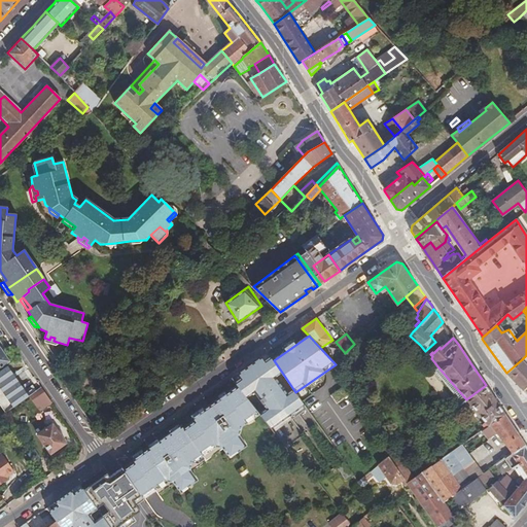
[(0,366),(8,360),(0,347),(0,366)]
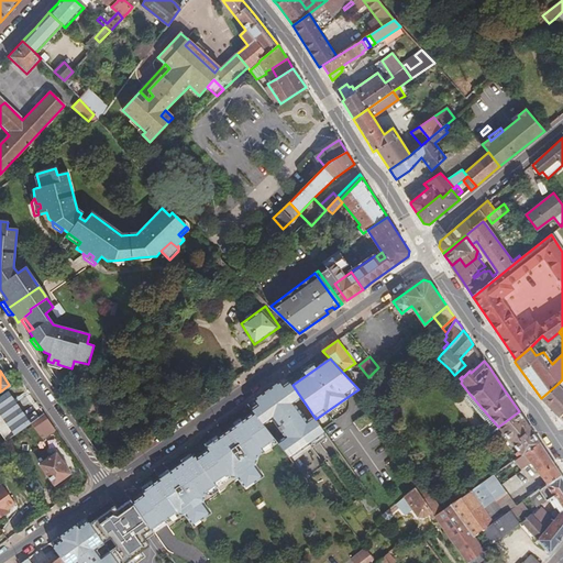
[(293,385),(286,376),(246,404),(254,412),(264,424),(272,419),(285,437),(278,442),(290,459),(326,432),(316,419),(293,385)]
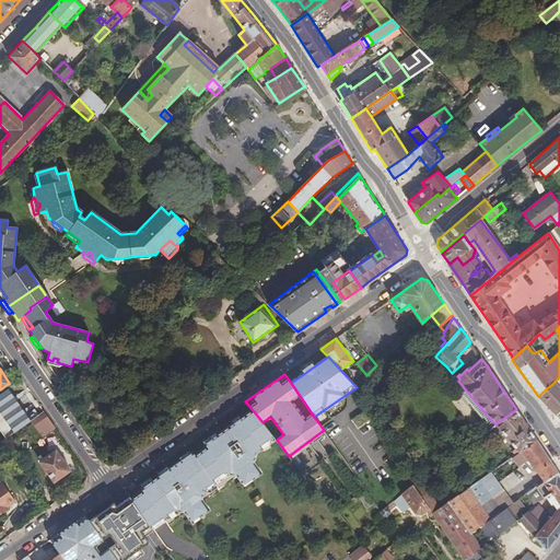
[(70,375),(65,380),(71,388),(77,384),(70,375)]
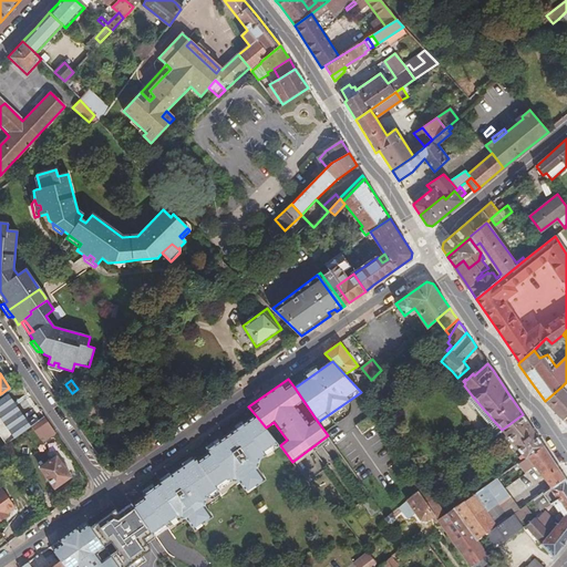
[(566,416),(566,391),(562,387),(545,401),(548,404),(555,411),(564,420),(566,416)]
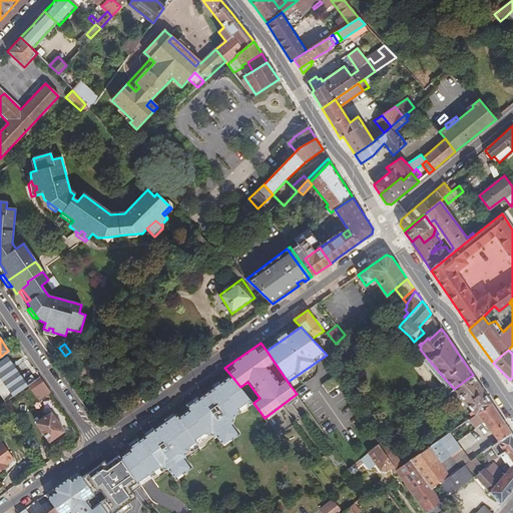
[(446,380),(427,358),(423,361),(442,383),(446,380)]
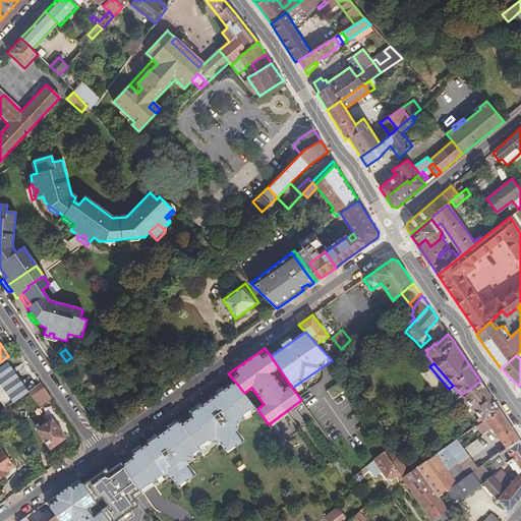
[(29,392),(41,384),(35,374),(17,387),(23,396),(29,392)]
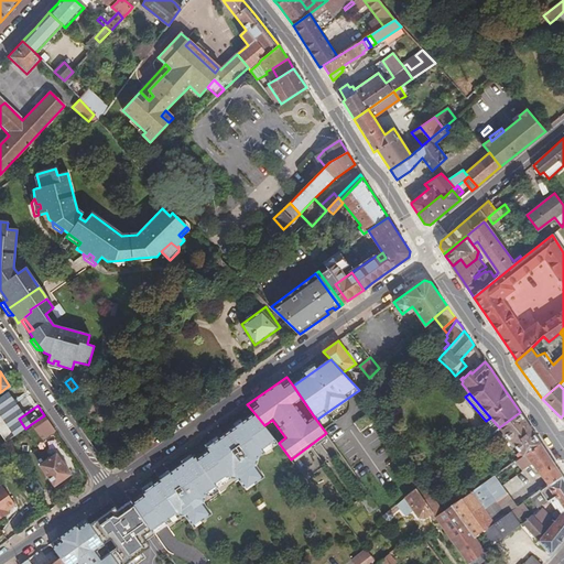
[(520,412),(499,427),(522,455),(540,443),(530,427),(520,412)]
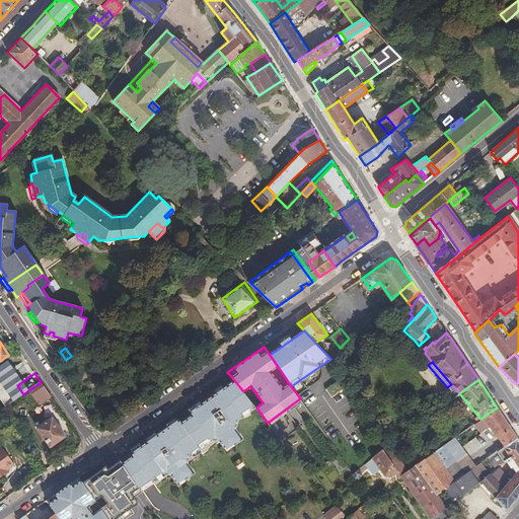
[(134,479),(139,489),(145,484),(149,480),(160,472),(170,474),(175,482),(183,475),(186,478),(194,472),(187,462),(189,453),(199,447),(197,445),(207,437),(220,441),(224,446),(232,441),(234,444),(242,438),(235,428),(237,420),(242,415),(240,413),(252,403),(243,391),(234,380),(206,399),(209,404),(200,411),(197,406),(190,411),(192,415),(180,422),(178,419),(155,435),(158,440),(149,446),(146,441),(130,453),(132,455),(127,459),(121,462),(134,479)]
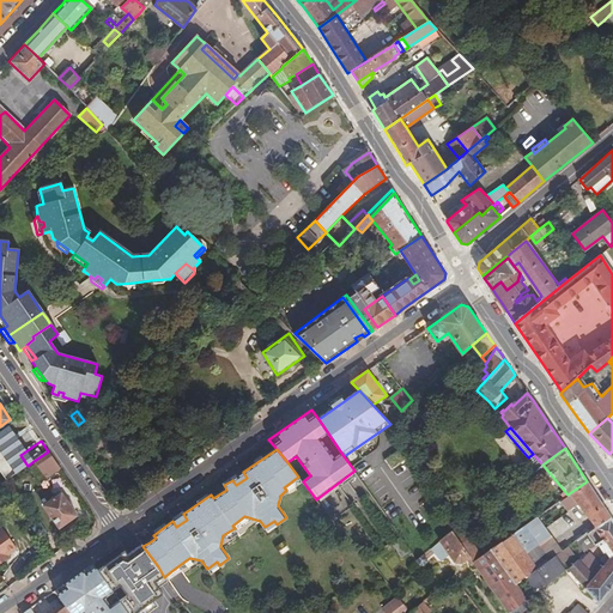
[(48,451),(34,461),(46,478),(60,468),(48,451)]
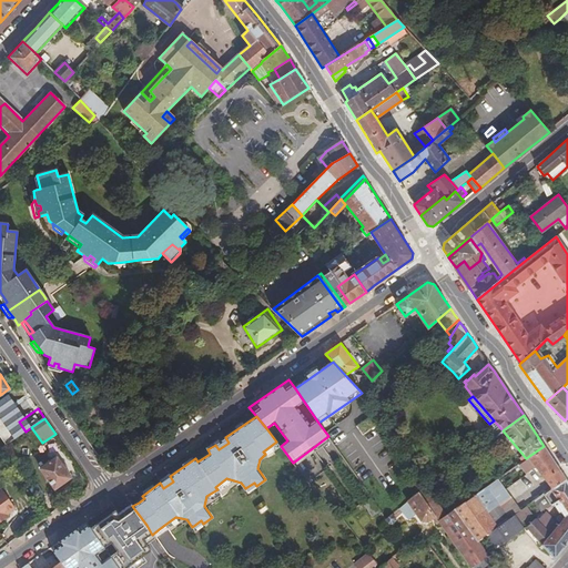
[(488,424),(498,435),(503,430),(494,421),(489,424),(488,424)]
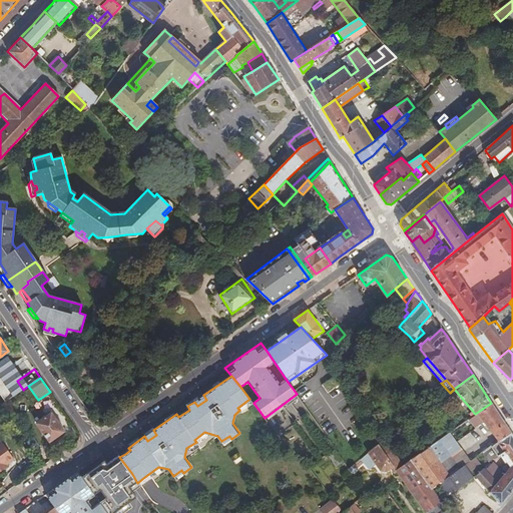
[(203,395),(194,402),(197,406),(206,400),(203,395)]
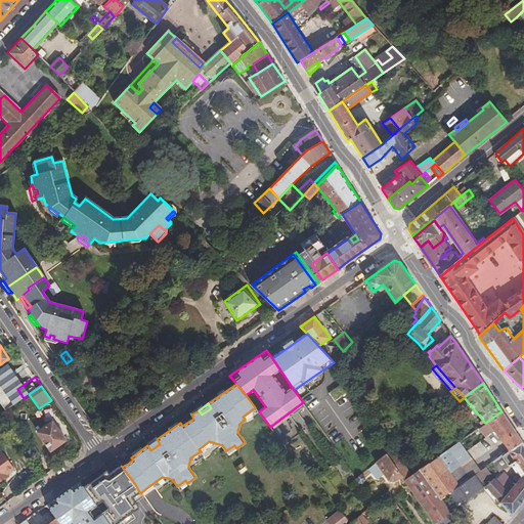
[(485,423),(477,429),(479,431),(488,425),(509,450),(522,441),(512,427),(501,411),(485,423)]
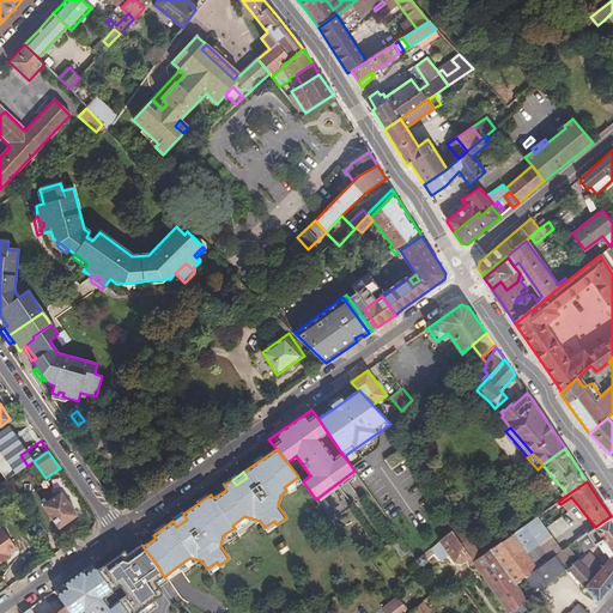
[(43,505),(58,527),(77,515),(61,493),(43,505)]
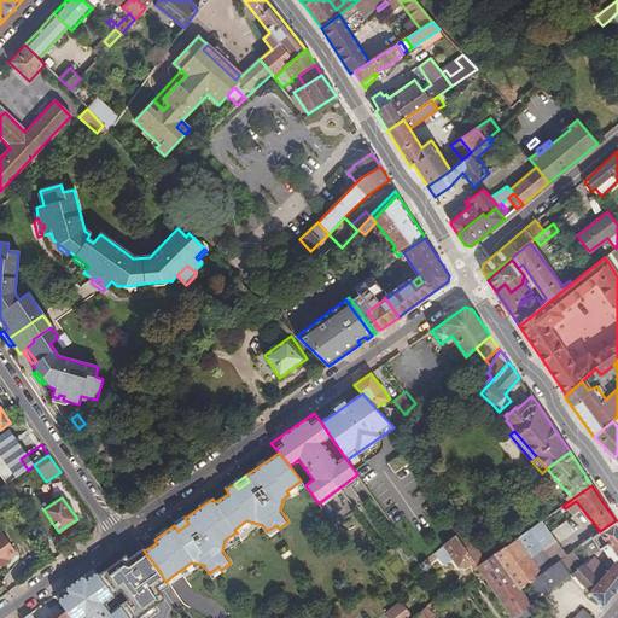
[(185,518),(174,525),(178,531),(188,524),(185,518)]
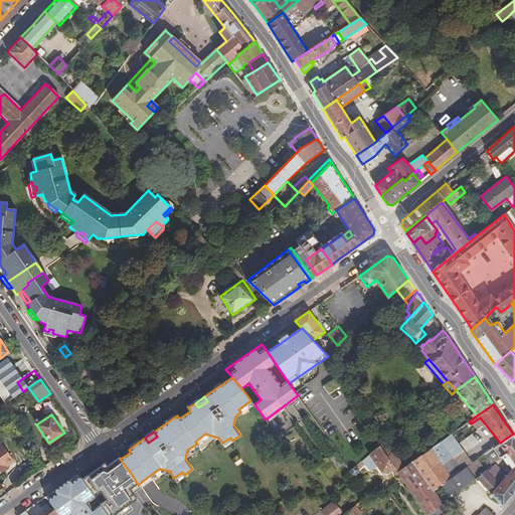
[(505,453),(501,455),(507,464),(509,463),(510,465),(513,469),(508,474),(506,477),(499,485),(491,494),(503,507),(514,491),(514,437),(513,434),(500,443),(499,444),(505,453)]
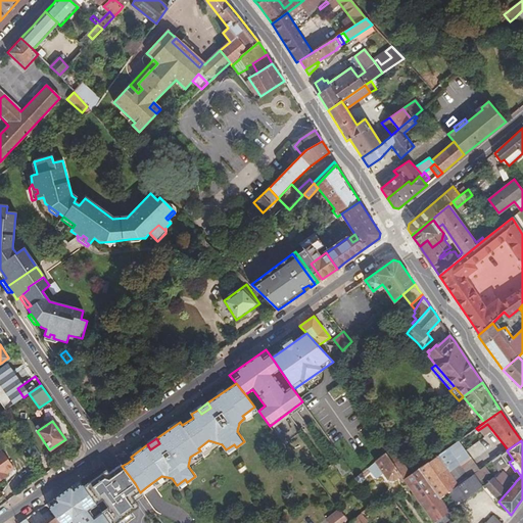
[(446,448),(437,456),(447,471),(458,465),(446,448)]
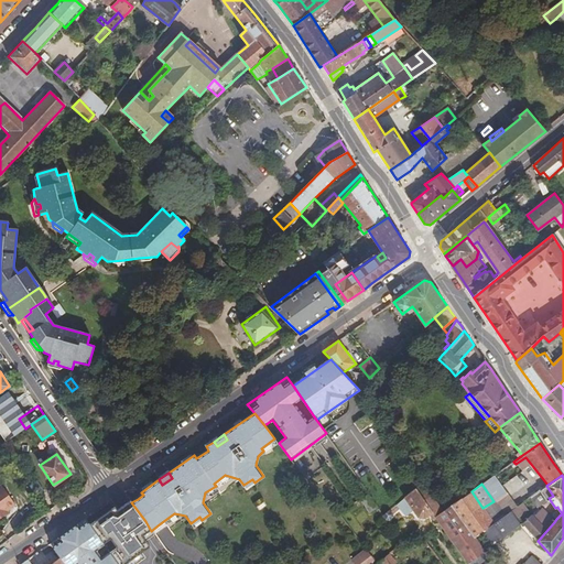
[(1,514),(6,511),(14,505),(1,485),(0,486),(0,518),(2,517),(1,514)]
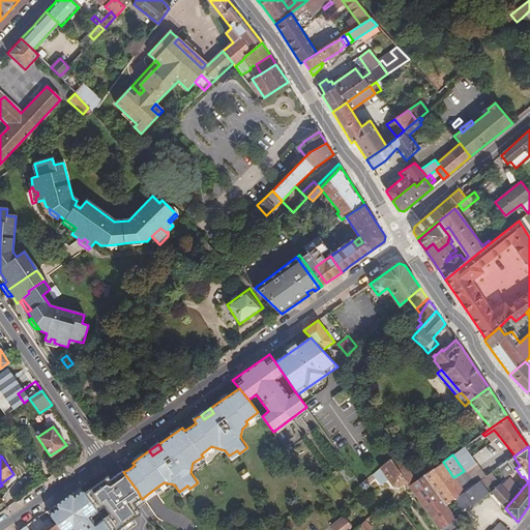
[(399,455),(391,461),(407,481),(409,484),(415,480),(399,455)]
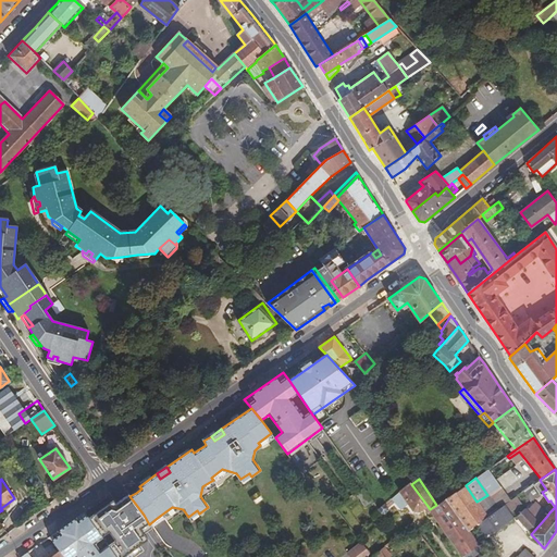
[(540,480),(524,491),(530,498),(541,491),(542,492),(546,490),(540,480)]
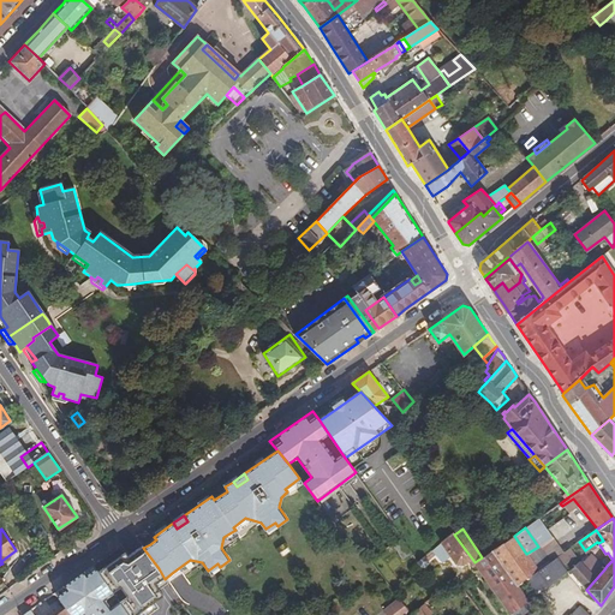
[(472,559),(454,535),(453,532),(441,542),(451,555),(457,563),(463,565),(472,559)]
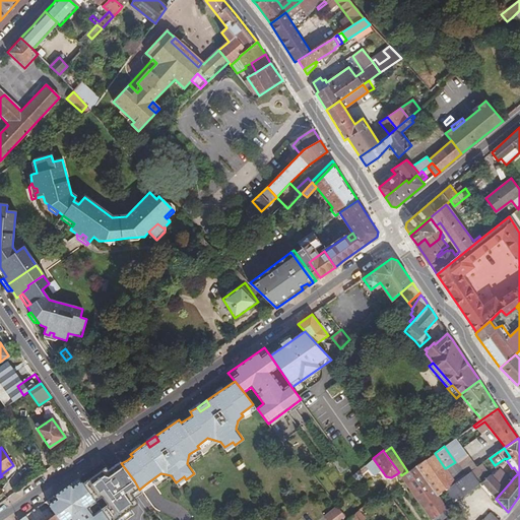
[(435,453),(415,466),(437,495),(438,494),(445,489),(455,482),(445,468),(435,453)]
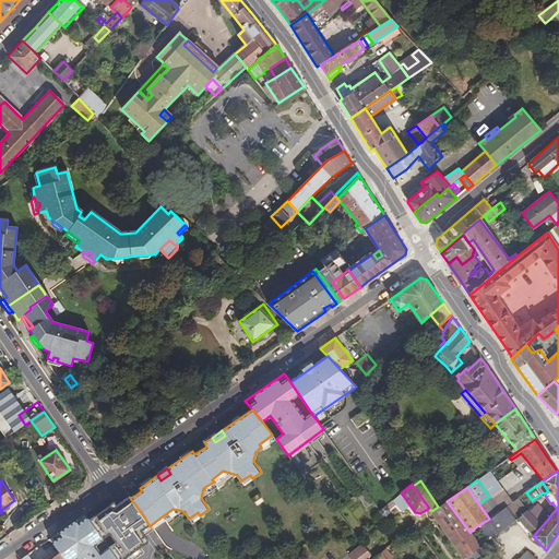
[(363,491),(356,496),(366,510),(372,506),(363,491)]
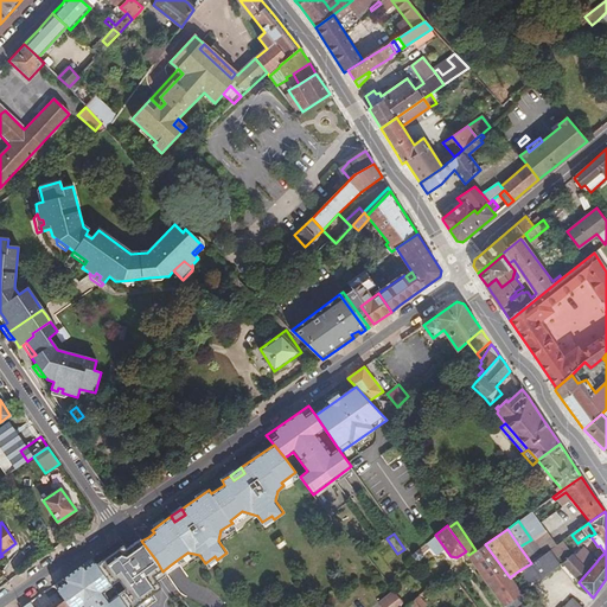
[(436,554),(445,548),(435,535),(428,542),(436,554)]
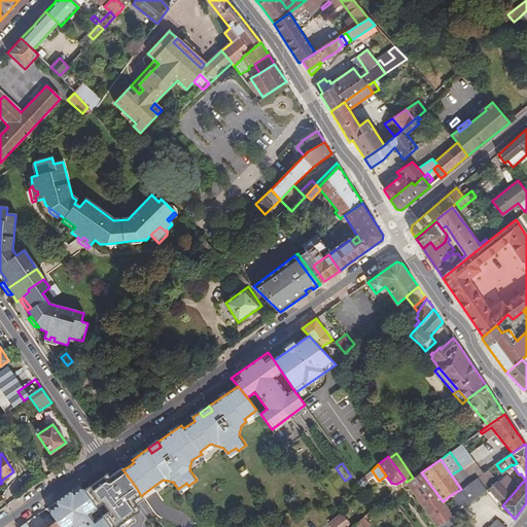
[(141,496),(123,469),(121,467),(109,477),(106,472),(81,489),(96,510),(104,504),(109,512),(103,517),(110,526),(114,526),(139,511),(135,505),(143,499),(141,496)]
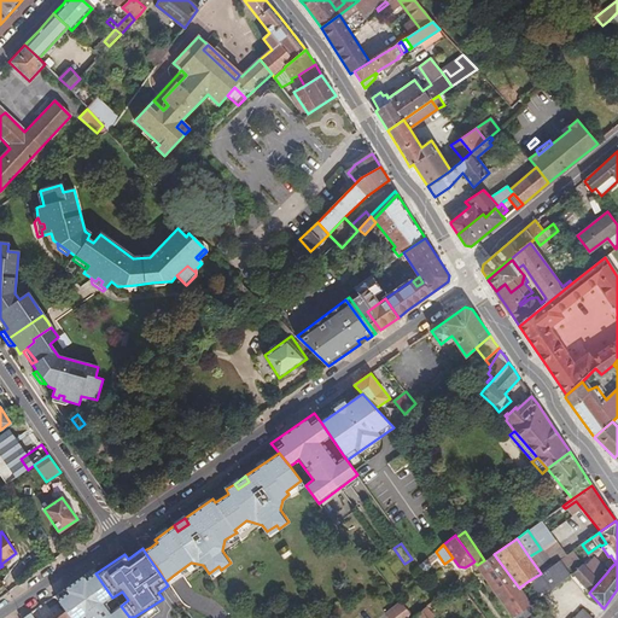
[(581,559),(573,549),(541,573),(529,581),(538,596),(570,575),(566,569),(581,559)]
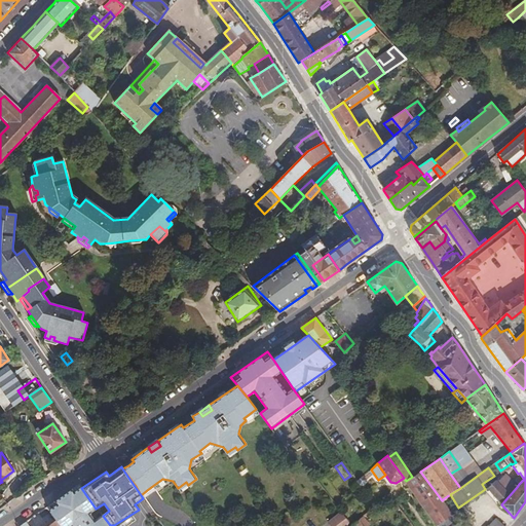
[(442,500),(420,472),(412,477),(406,481),(438,525),(452,525),(458,522),(443,499),(442,500)]
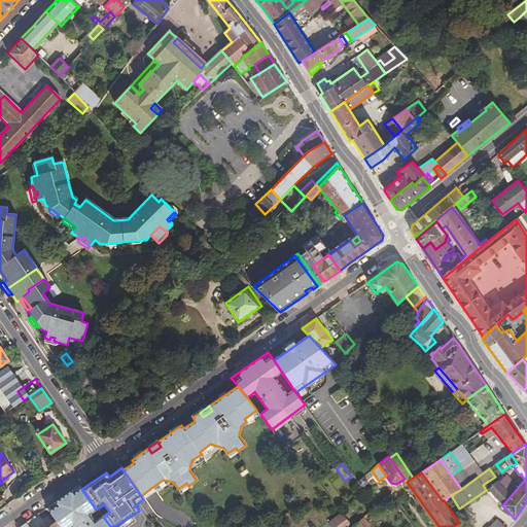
[(506,476),(499,484),(511,496),(518,488),(506,476)]
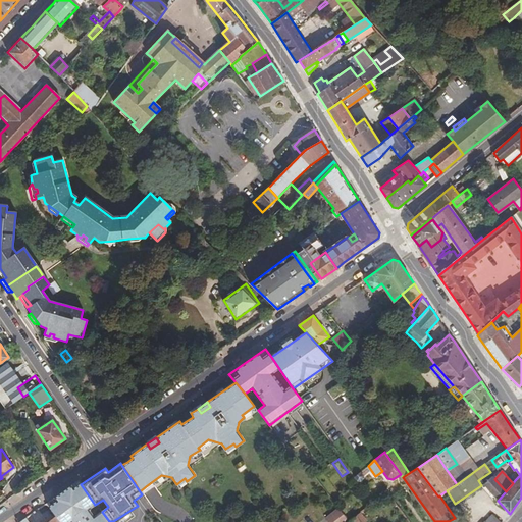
[(506,491),(494,479),(491,476),(483,484),(498,501),(506,491)]
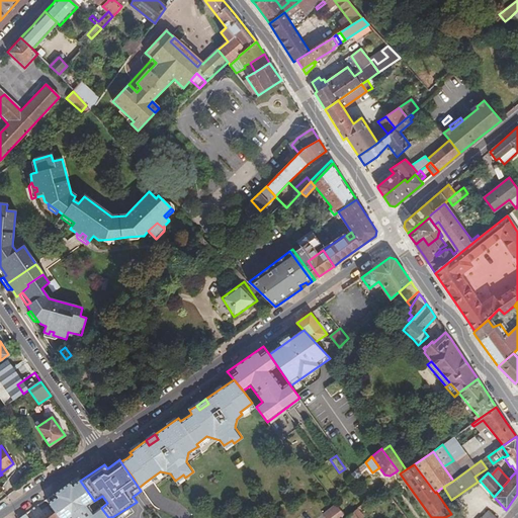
[(79,477),(46,499),(55,512),(58,517),(68,517),(94,501),(80,481),(79,477)]
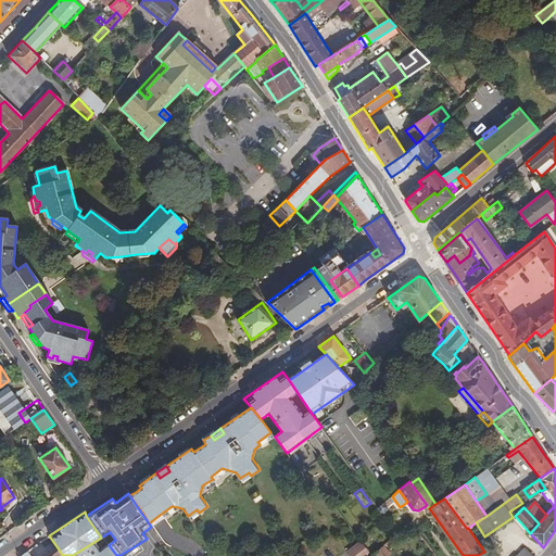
[(370,555),(373,555),(361,540),(346,552),(349,555),(370,555)]
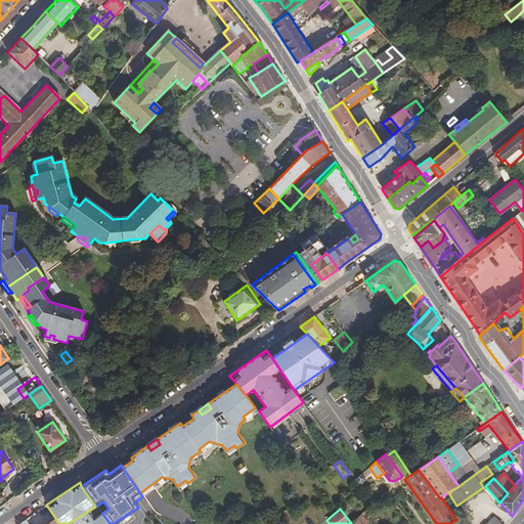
[(110,523),(102,514),(87,523),(110,523)]
